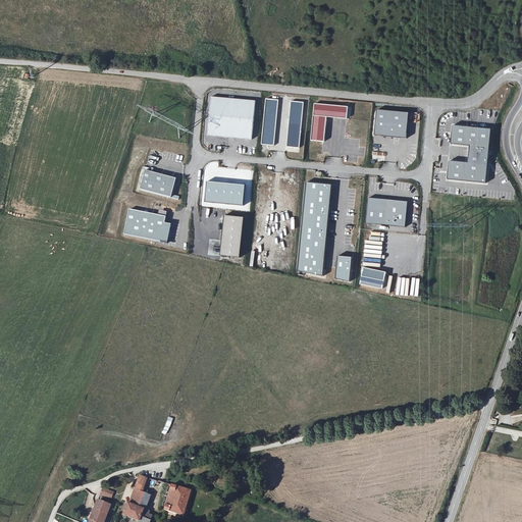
[(252,140),(255,101),(211,96),(207,136),(252,140)]
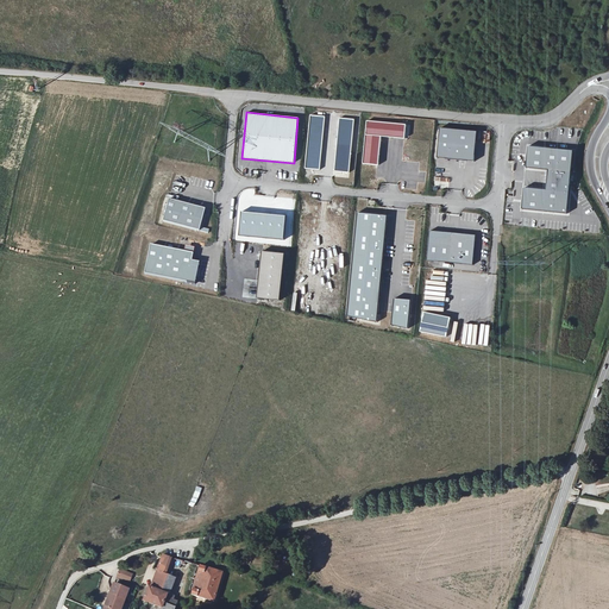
[(325,117),(309,115),(306,168),(320,169),(325,117)]
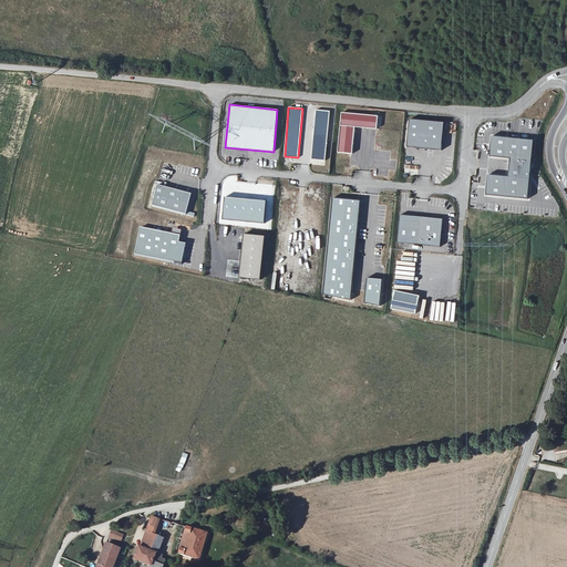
[(330,112),(316,110),(311,160),(325,162),(330,112)]
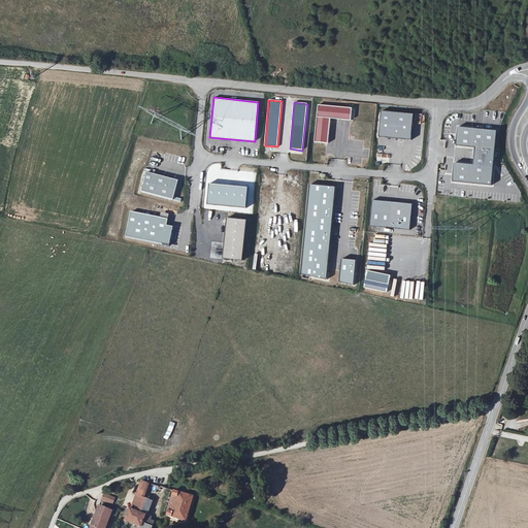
[(352,108),(318,104),(314,142),(327,143),(329,119),(350,121),(352,108)]
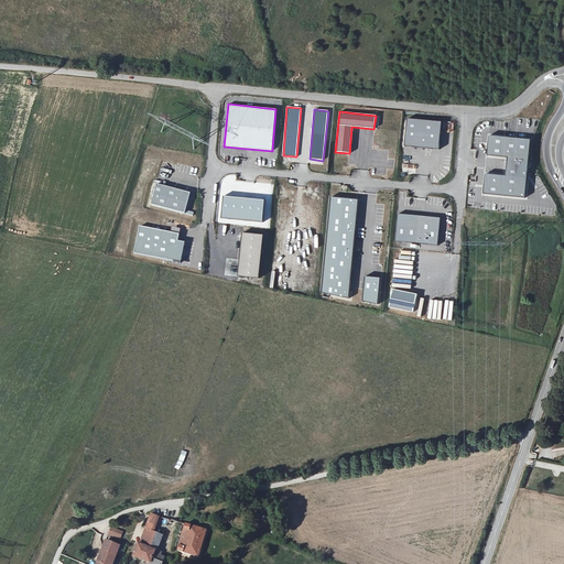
[(441,121),(408,118),(404,147),(438,150),(441,121)]
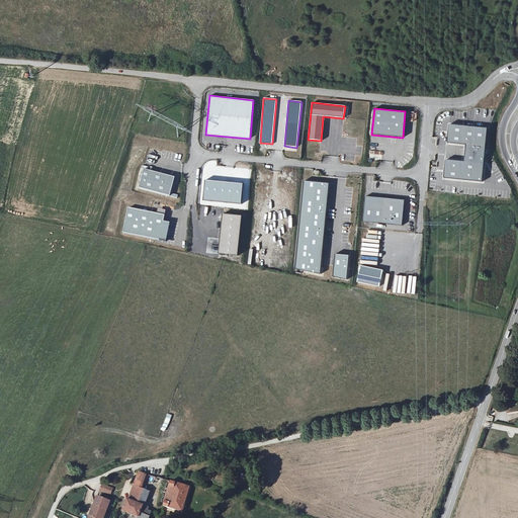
[(487,127),(449,124),(448,142),(466,144),(464,162),(445,160),(444,177),(482,181),(487,127)]
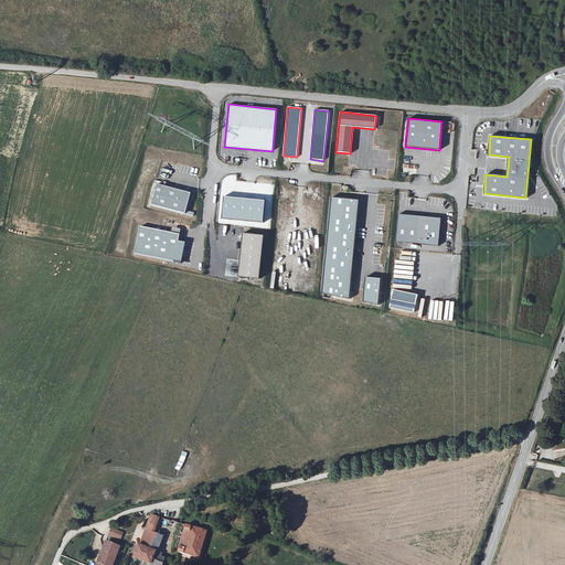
[(375,171),(375,176),(386,176),(386,169),(393,169),(393,160),(387,160),(387,164),(383,164),(383,171),(375,171)]
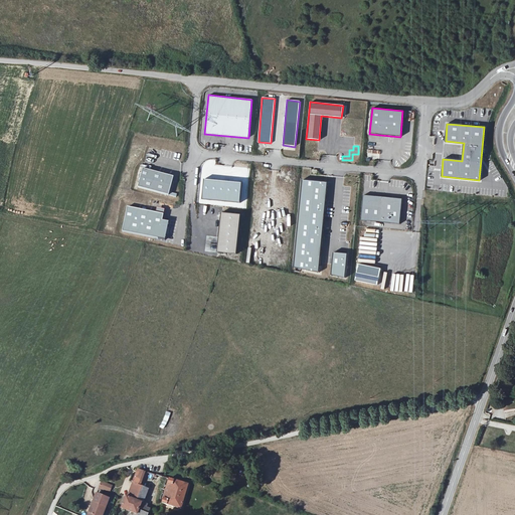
[(162,149),(160,155),(166,158),(169,152),(162,149)]
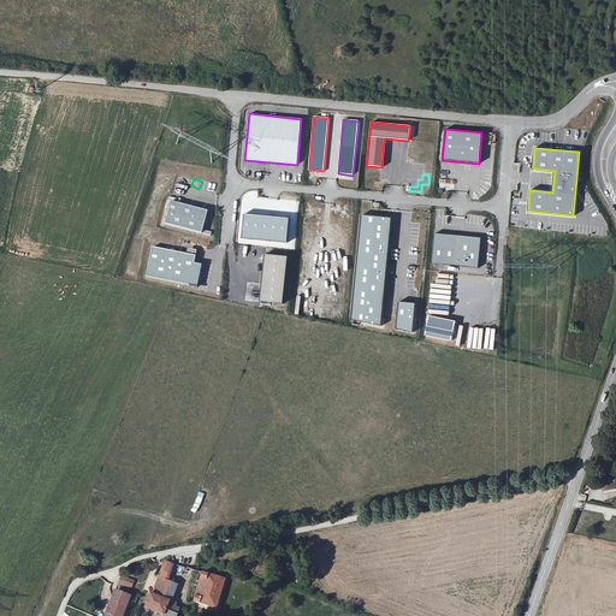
[(208,211),(171,201),(165,223),(201,232),(208,211)]
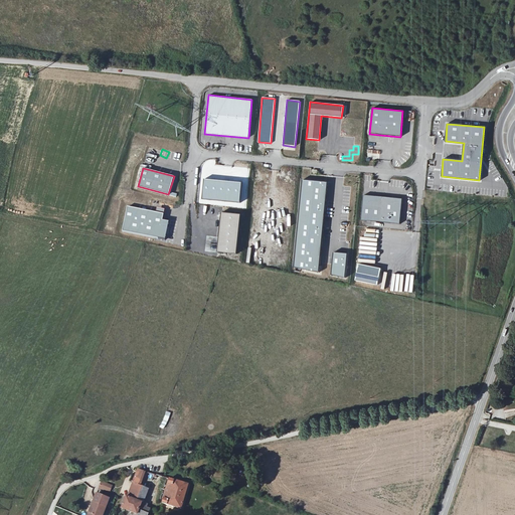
[(241,182),(203,178),(201,199),(239,202),(241,182)]
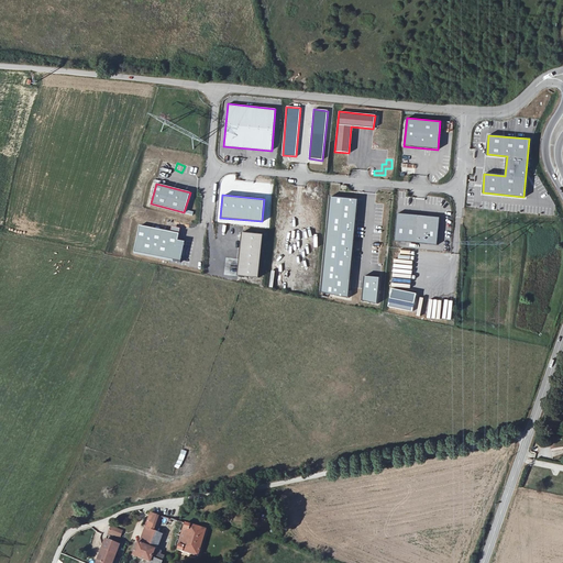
[(359,198),(332,196),(322,291),(349,297),(359,198)]
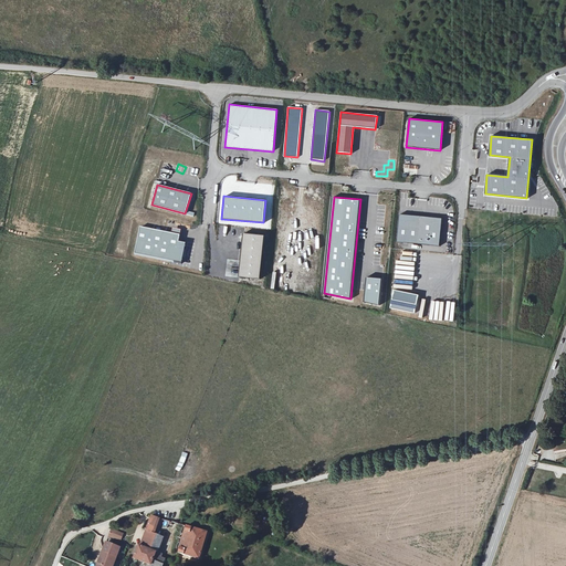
[(442,218),(400,213),(398,242),(440,245),(442,218)]
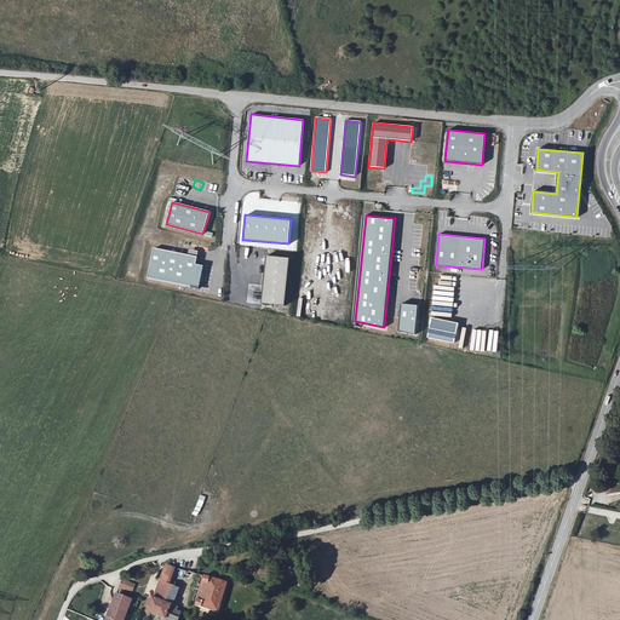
[(187,254),(153,248),(147,279),(199,288),(202,267),(195,264),(196,257),(187,254)]
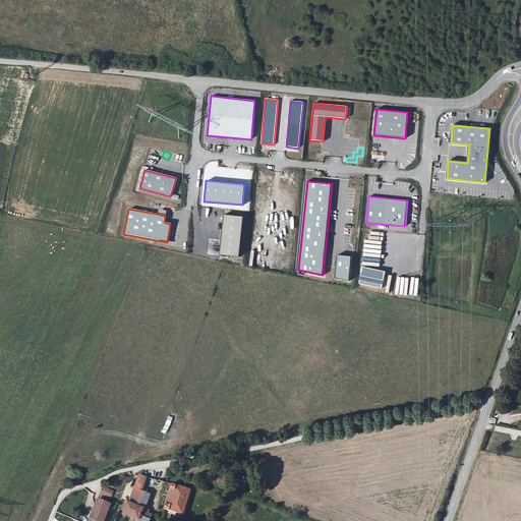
[(244,217),(224,215),(222,253),(242,254),(244,217)]
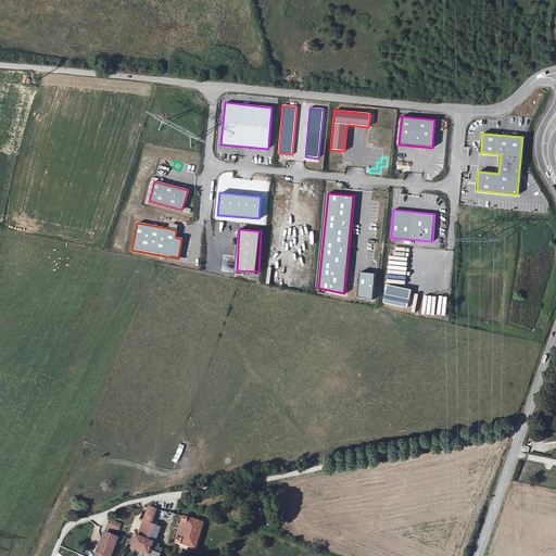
[(215,261),(215,269),(226,269),(226,261),(215,261)]
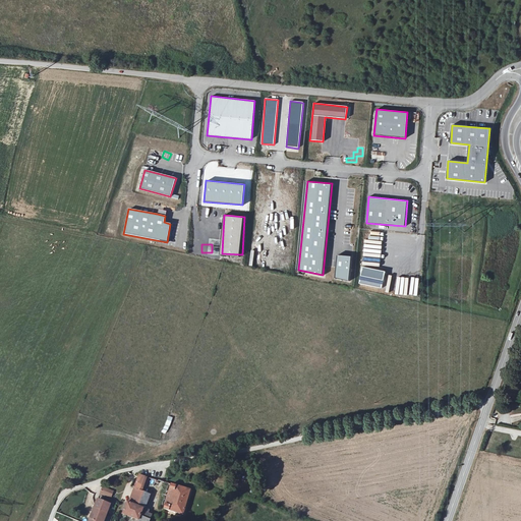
[(352,255),(338,254),(336,276),(350,280),(352,255)]
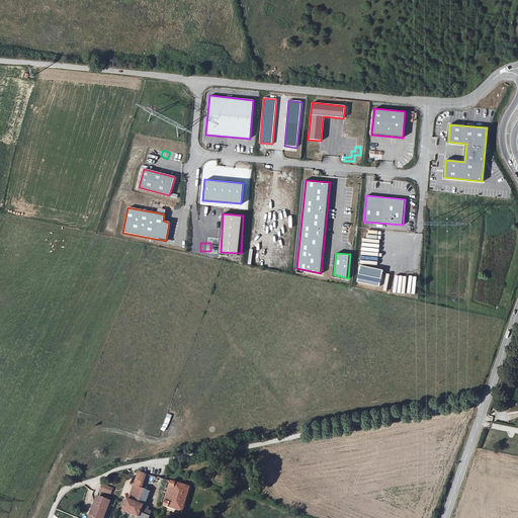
[(383,269),(361,265),(357,281),(380,285),(383,269)]
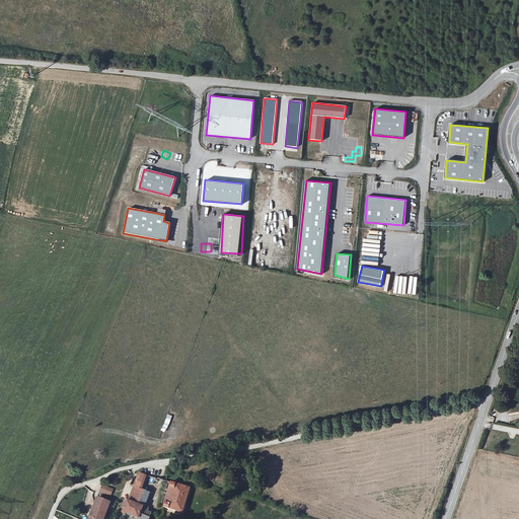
[(166,433),(171,416),(167,414),(161,431),(166,433)]
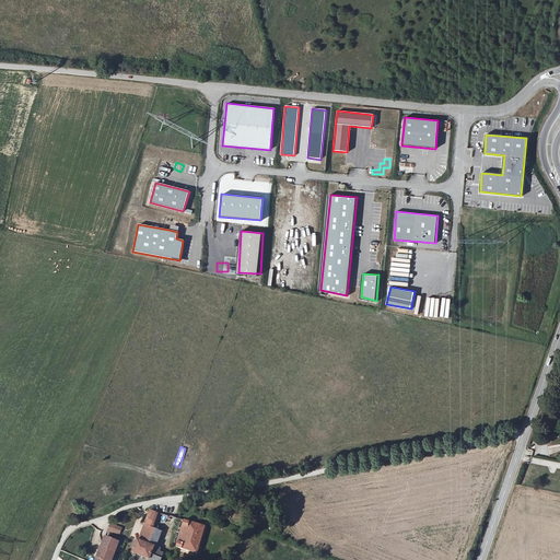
[(144,525),(152,527),(158,513),(150,510),(144,525)]
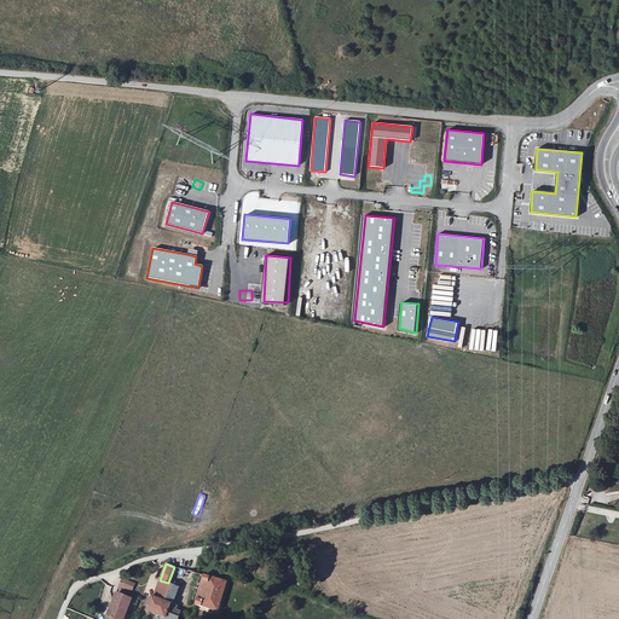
[(225,582),(203,576),(195,603),(217,609),(225,582)]
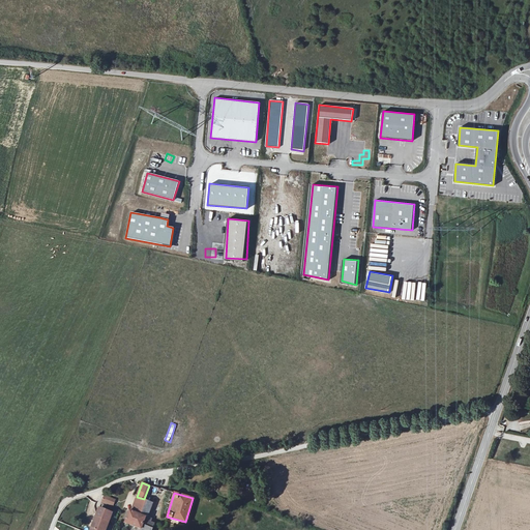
[(116,500),(105,495),(101,502),(113,506),(116,500)]
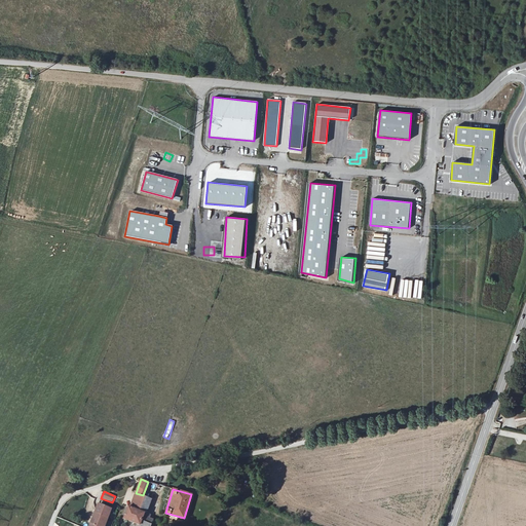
[(129,506),(144,513),(150,498),(143,495),(136,493),(129,506)]
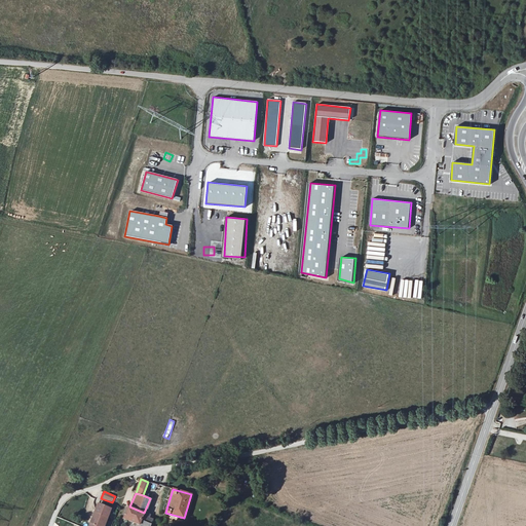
[(98,503),(88,525),(103,525),(111,508),(98,503)]
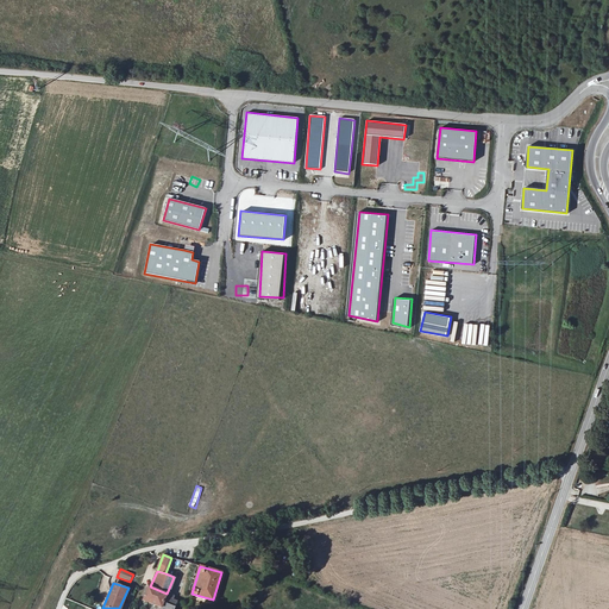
[(167,594),(150,586),(149,586),(144,600),(162,607),(165,598),(167,594)]
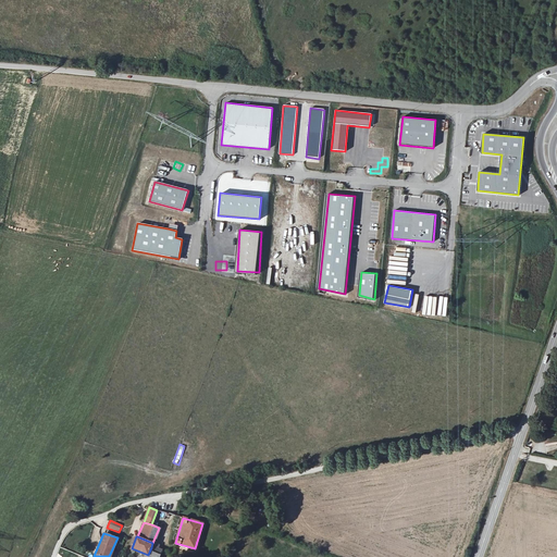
[(151,547),(148,555),(148,556),(150,556),(158,556),(161,549),(157,547),(158,544),(152,543),(151,547)]
